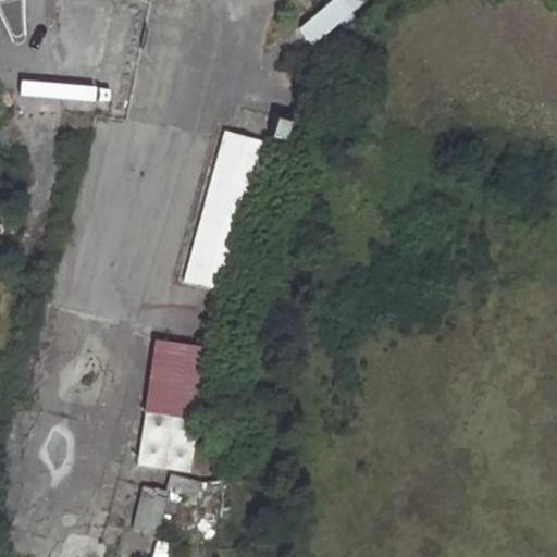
[(359,0),(329,0),(294,27),(310,47),(363,7),(359,0)]
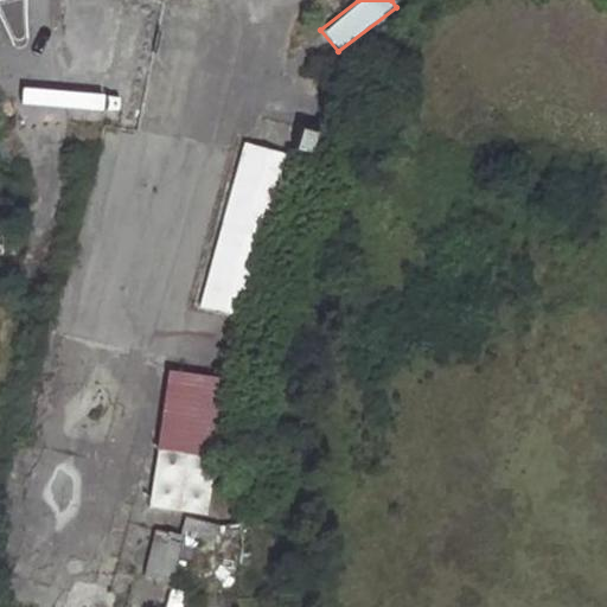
[(318,135),(302,132),(298,151),(313,154),(318,135)]
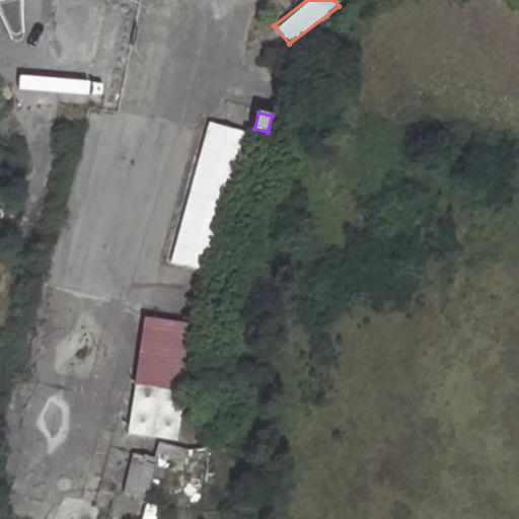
[(247,135),(209,124),(207,135),(171,263),(210,273),(247,135)]
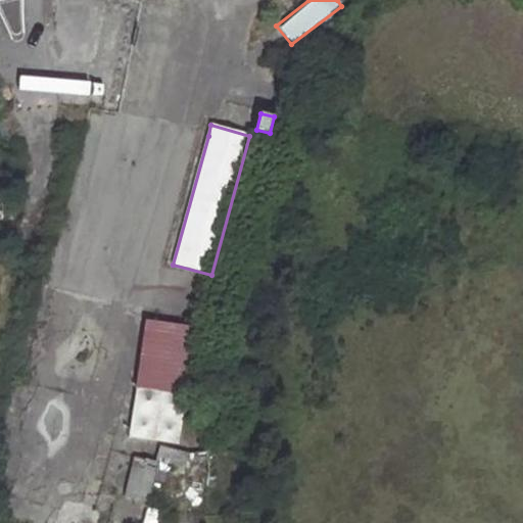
[(127,438),(179,445),(194,327),(142,320),(127,438)]
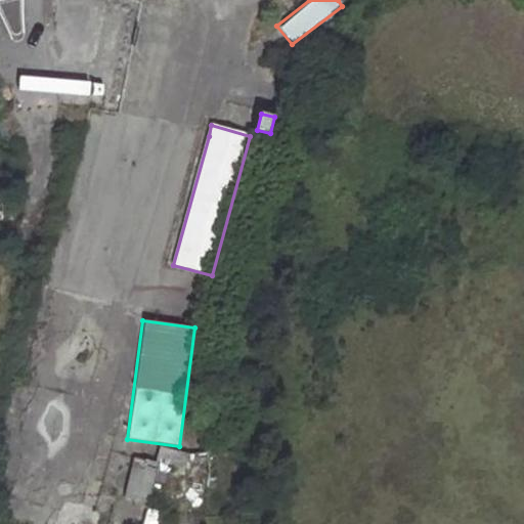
[(154,476),(131,471),(125,496),(146,501),(154,476)]
